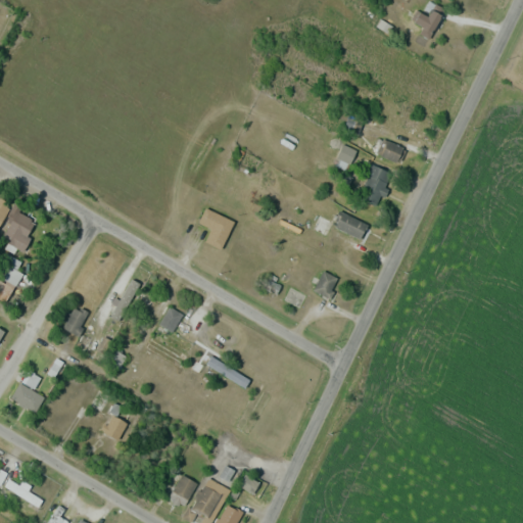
[(416,10),(412,19),(422,25),(418,34),(429,39),(443,7),(429,0),(423,13),(416,10)]
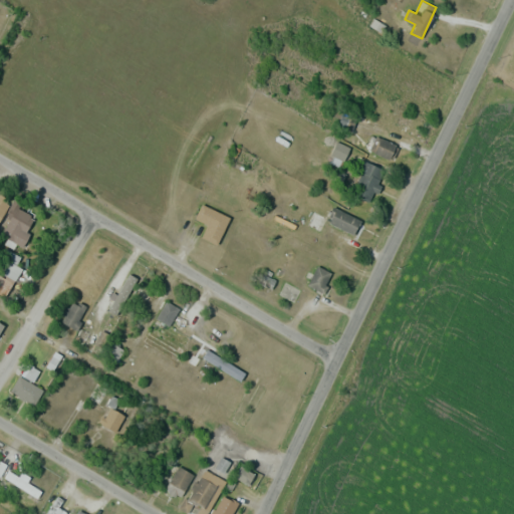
[(349,132),(355,118),(339,110),(333,124),(349,132)]
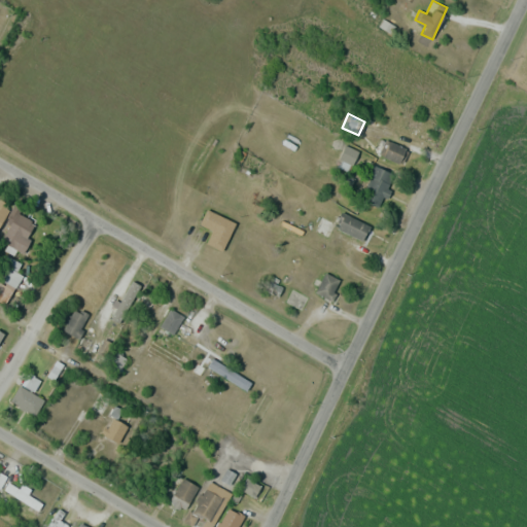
[(406,148),(380,137),(374,152),(399,163),(406,148)]
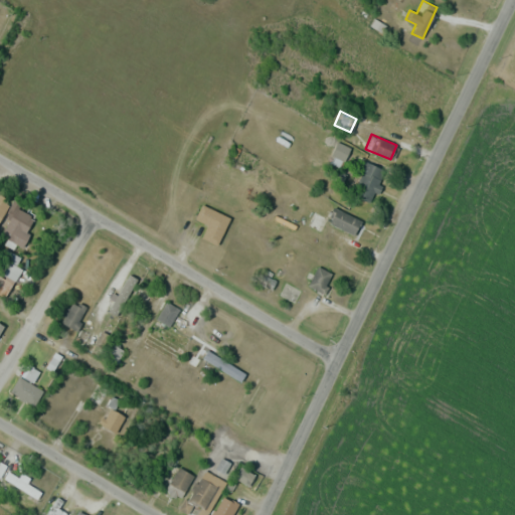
[(332,153),(342,160),(349,150),(339,142),(332,153)]
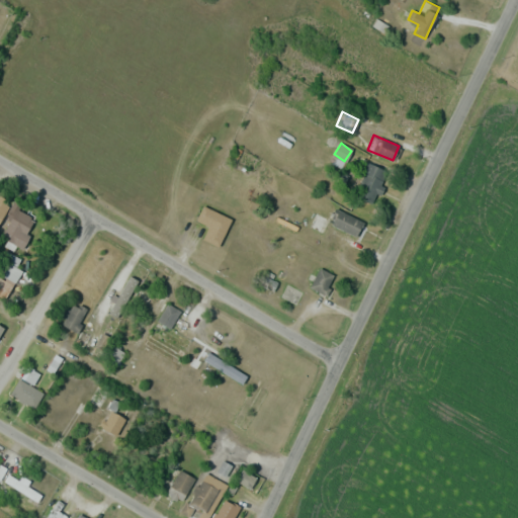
[(389,171),(367,162),(353,194),(374,203),(389,171)]
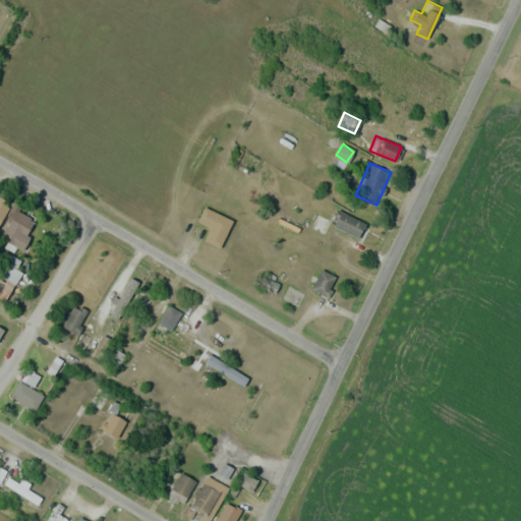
[(0,221),(9,208),(0,201),(0,221)]
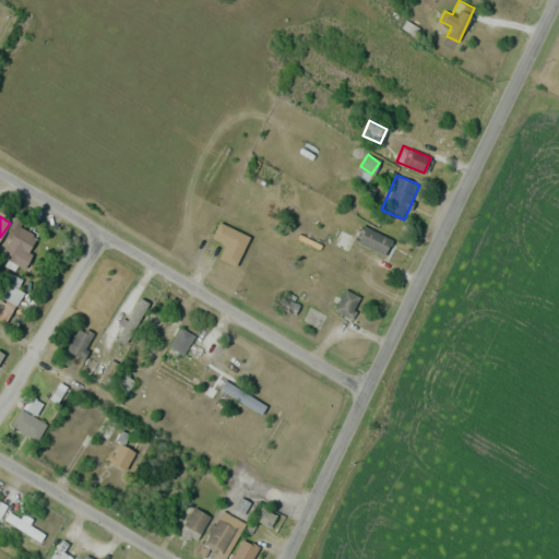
[(225,244),(218,259),(237,265),(249,235),(217,222),(211,238),(225,244)]
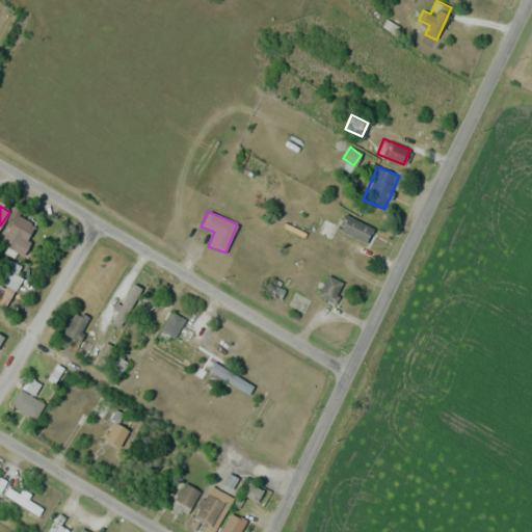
[(373,229),(345,214),(337,230),(366,244),(373,229)]
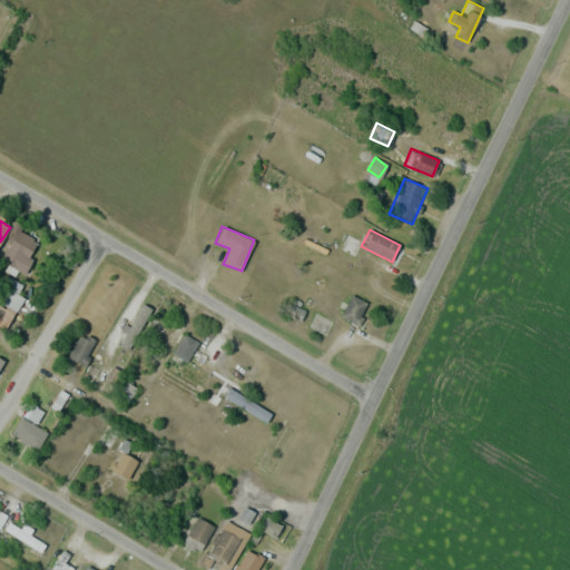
[(25,273),(39,242),(16,231),(0,262),(25,273)]
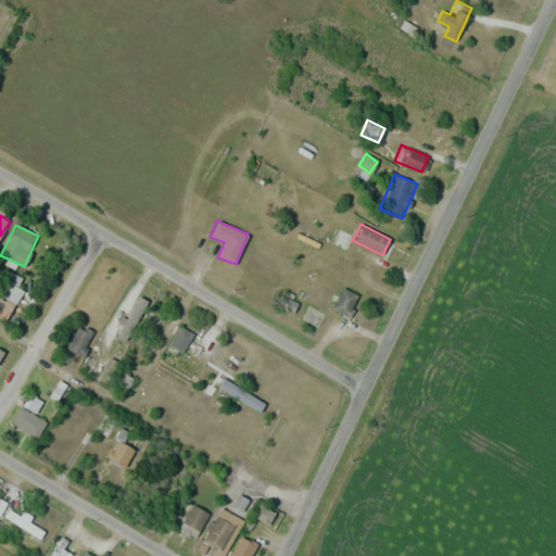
[(25,293),(16,286),(22,279),(13,273),(0,289),(0,315),(4,318),(25,293)]
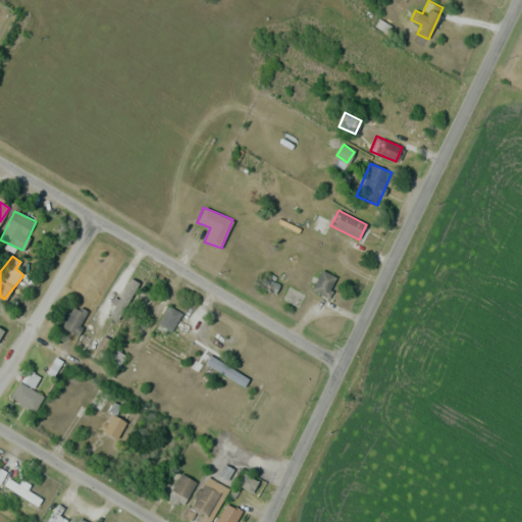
[(337,277),(322,269),(312,290),(327,298),(337,277)]
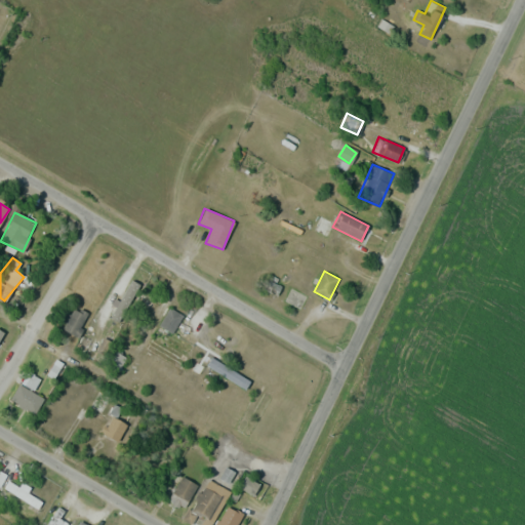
[(148,321),(161,295),(145,287),(131,313),(148,321)]
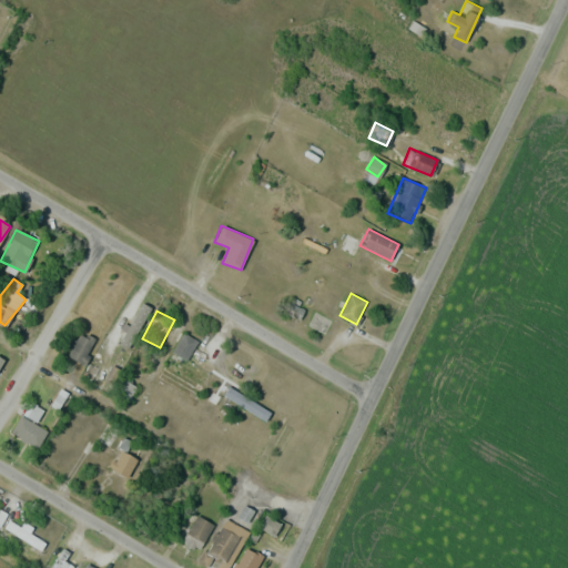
[(83,365),(97,341),(79,331),(66,355),(83,365)]
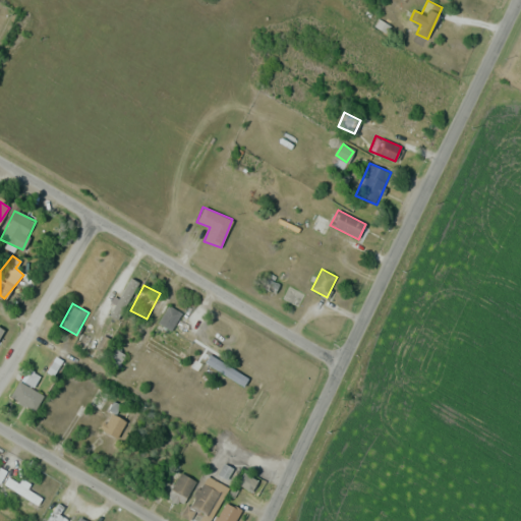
[(181,313),(169,305),(158,323),(171,331),(181,313)]
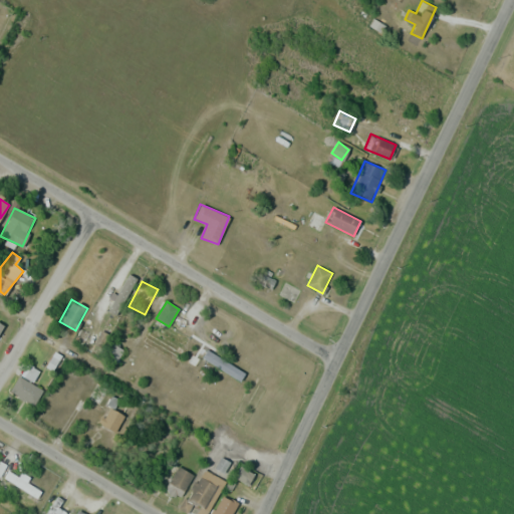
[(115,364),(124,349),(111,341),(102,356),(115,364)]
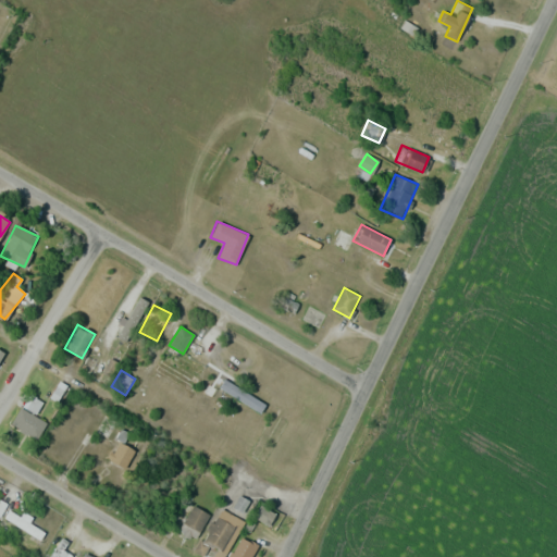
[(220,387),(261,411),(265,404),(224,380),(220,387)]
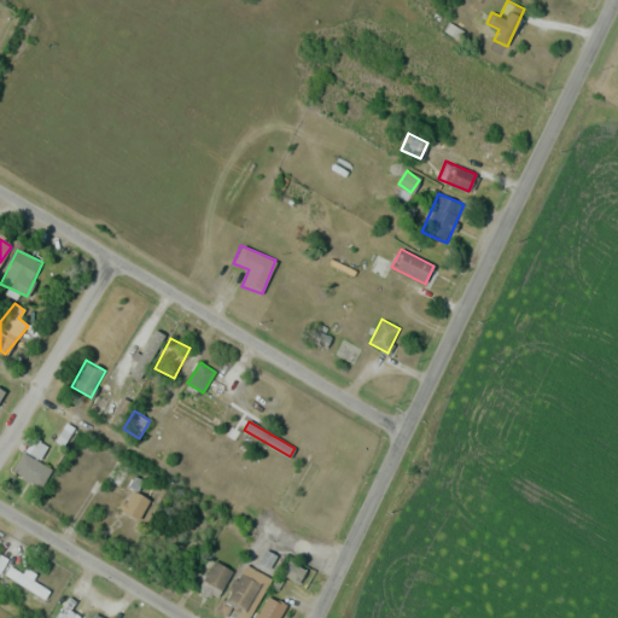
[(41,487),(52,468),(21,452),(11,471),(41,487)]
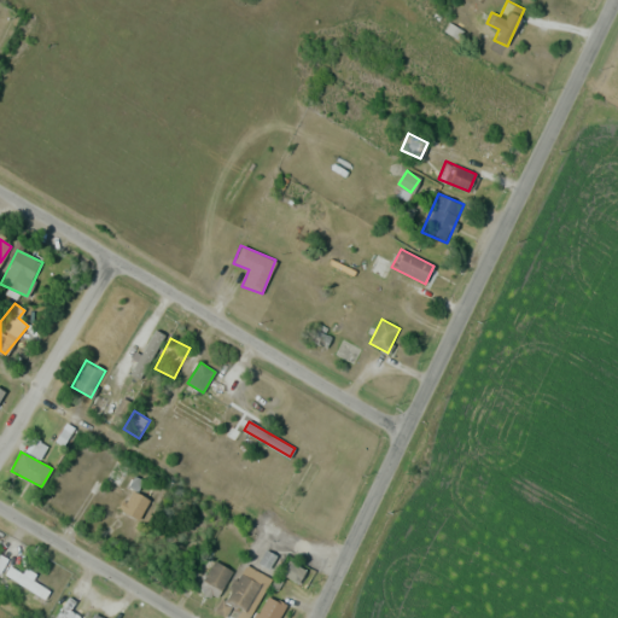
[(150,500),(130,490),(121,509),(139,519),(150,500)]
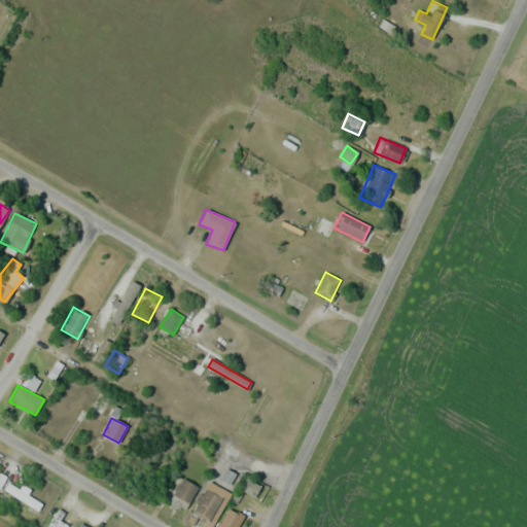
[(170,502),(184,511),(198,486),(183,478),(170,502)]
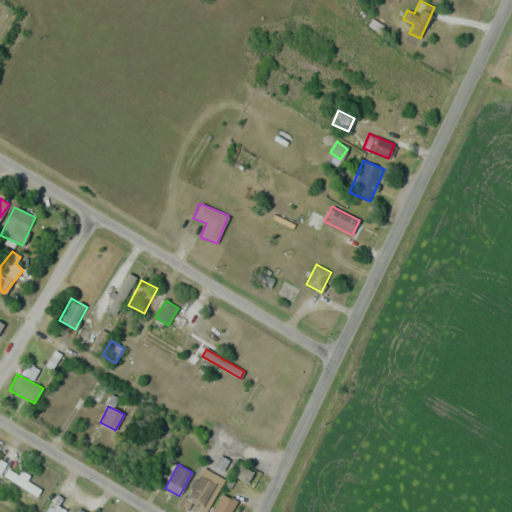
[(252,471),(243,467),(238,478),(248,482),(252,471)]
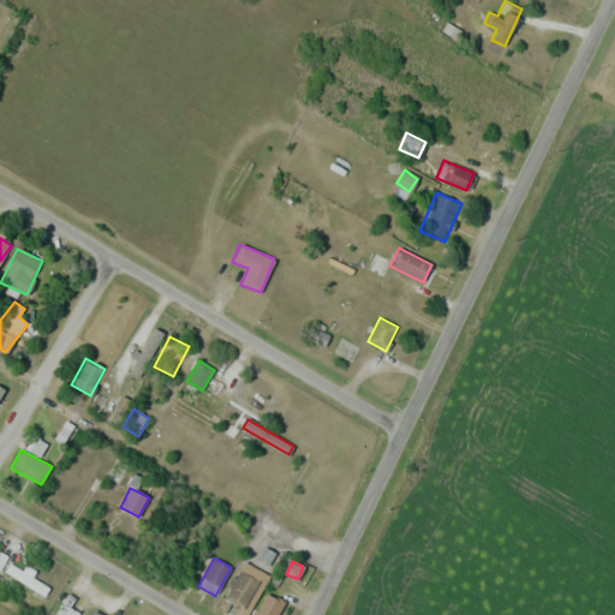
[(269,581),(249,562),(222,589),(243,608),(269,581)]
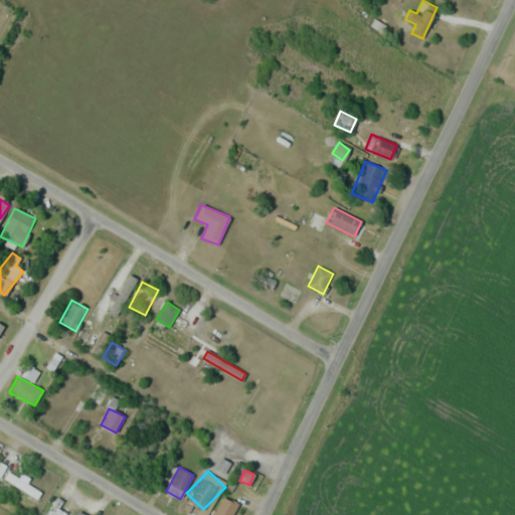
[(232,514),(238,505),(223,497),(212,514),(232,514)]
